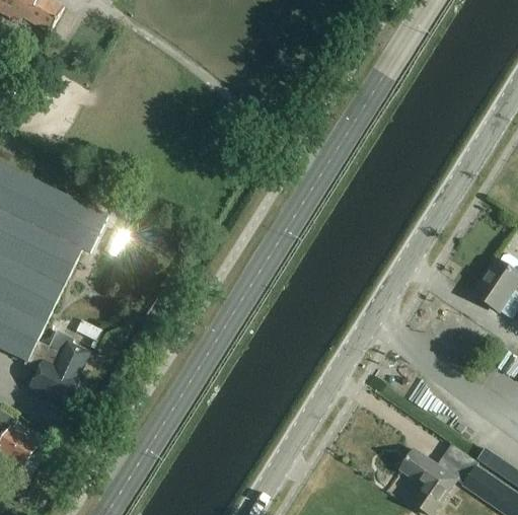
[(49,32),(64,6),(53,0),(0,0),(0,12),(19,23),(22,17),(49,32)]
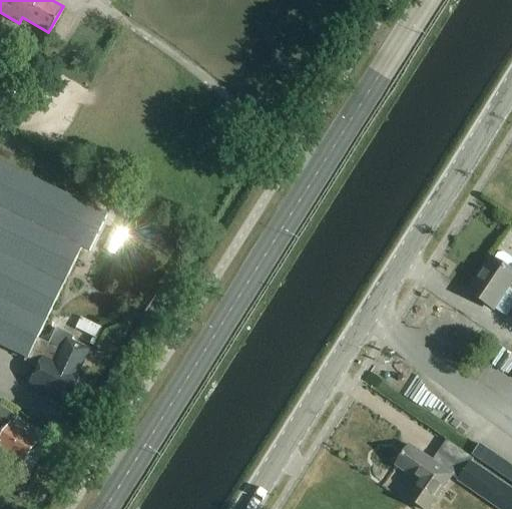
[(0,298),(46,320),(83,245),(88,248),(105,212),(0,160),(0,298)]
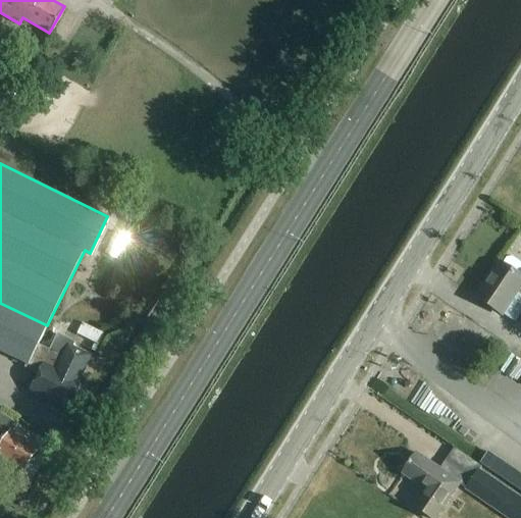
[(520,260),(511,254),(506,255),(502,262),(499,260),(475,295),(501,312),(520,280),(520,260)]
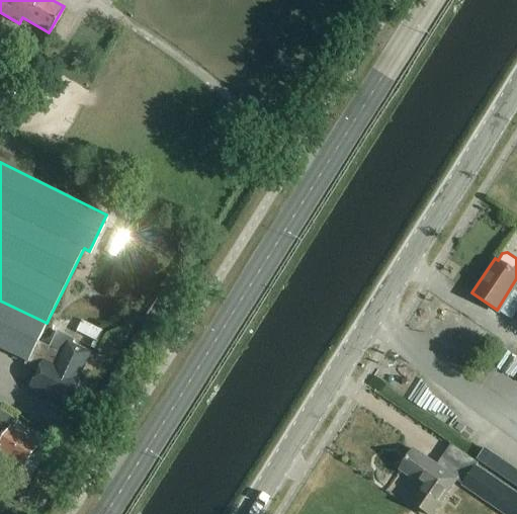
[(38,340),(47,323),(0,301),(0,347),(38,366),(27,389),(46,397),(46,396),(67,407),(82,375),(80,374),(91,351),(73,342),(75,338),(59,330),(51,346),(38,340)]
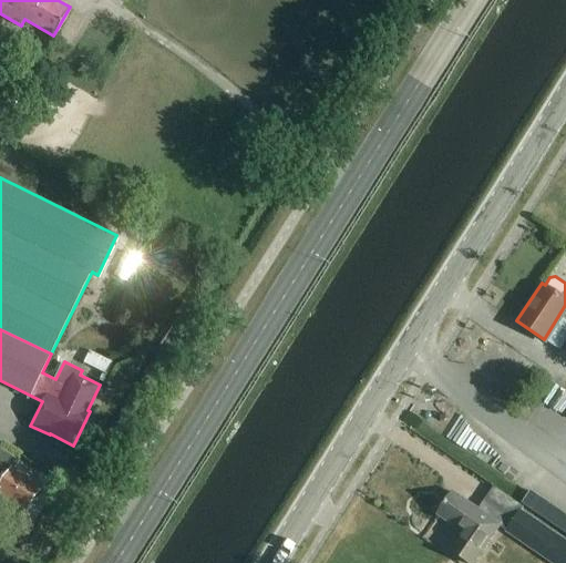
[(40,492),(39,489),(41,485),(12,467),(17,459),(0,448),(0,497),(3,500),(7,499),(26,510),(33,499),(37,498),(40,492)]
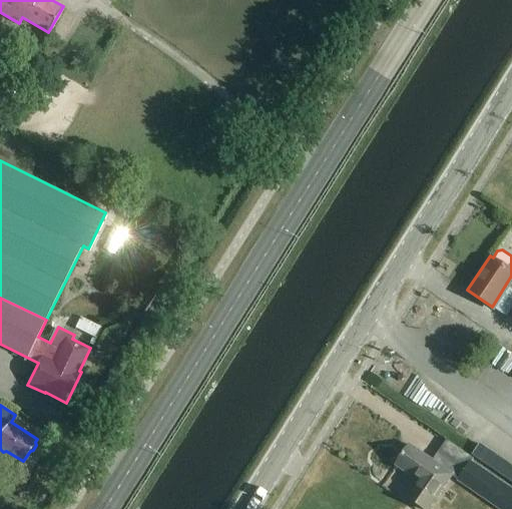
[(511,487),(470,460),(473,455),(446,437),(437,450),(431,458),(410,443),(395,463),(417,479),(406,495),(425,508),(426,508),(452,471),(458,475),(460,472),(511,505),(511,487)]
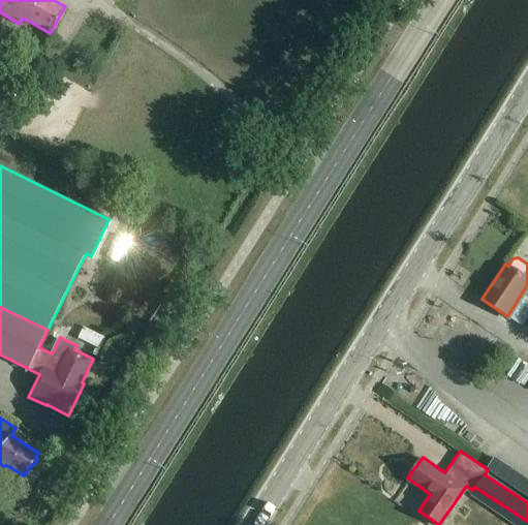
[(527,467),(519,481),(527,487),(527,467)]
